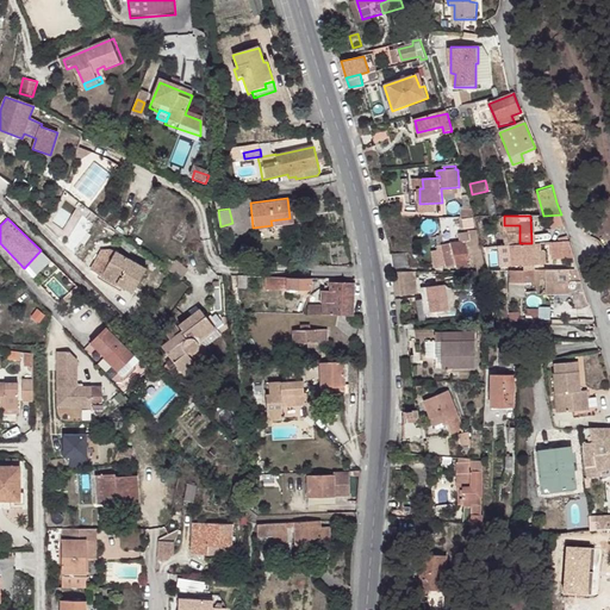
[(490,272),(479,232),(461,235),(462,244),(443,247),(448,268),(456,266),(458,271),(474,268),(478,267),(479,273),(490,272)]
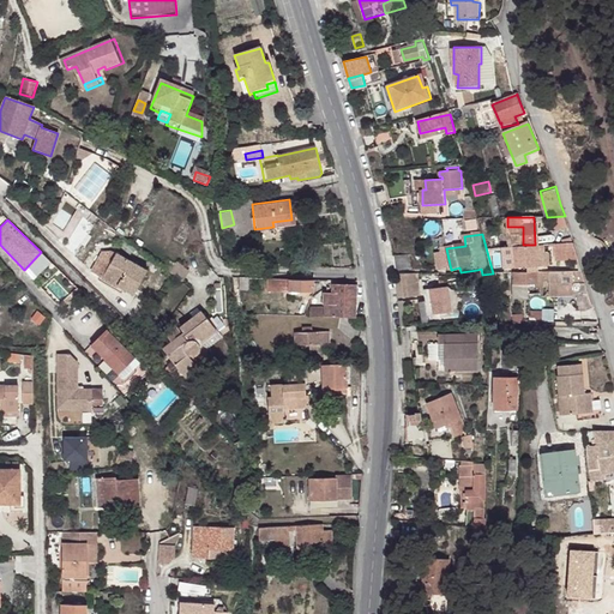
[(575,240),(553,241),(554,259),(576,258),(575,240)]
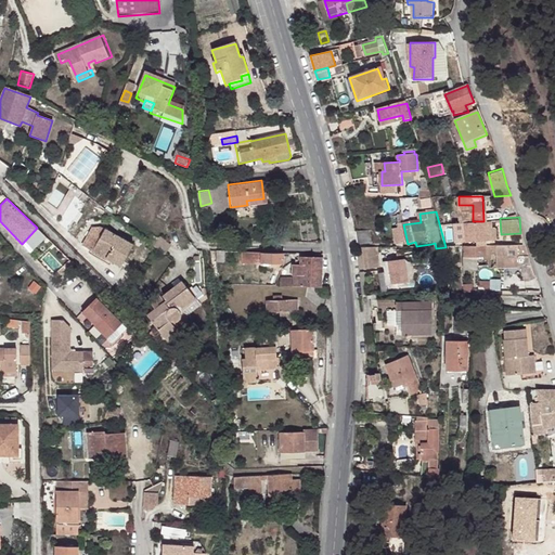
[(492,220),(483,221),(473,221),(464,222),(466,243),(474,243),(474,247),(486,246),(485,242),(498,241),(498,229),(493,229),(492,220)]
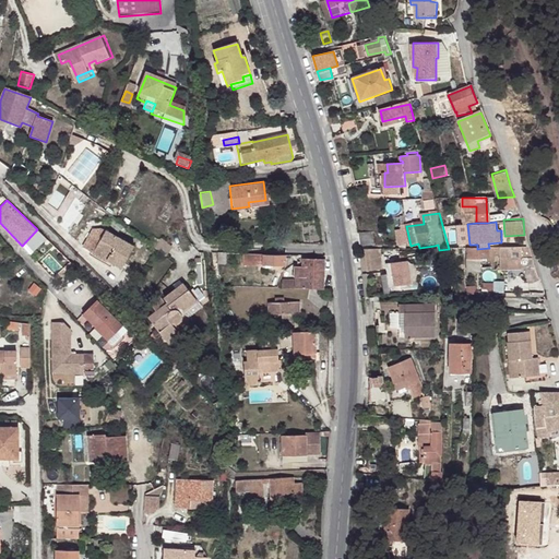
[(132,246),(104,230),(99,228),(92,230),(81,250),(91,254),(92,253),(106,261),(108,259),(113,262),(113,263),(120,268),(132,246)]
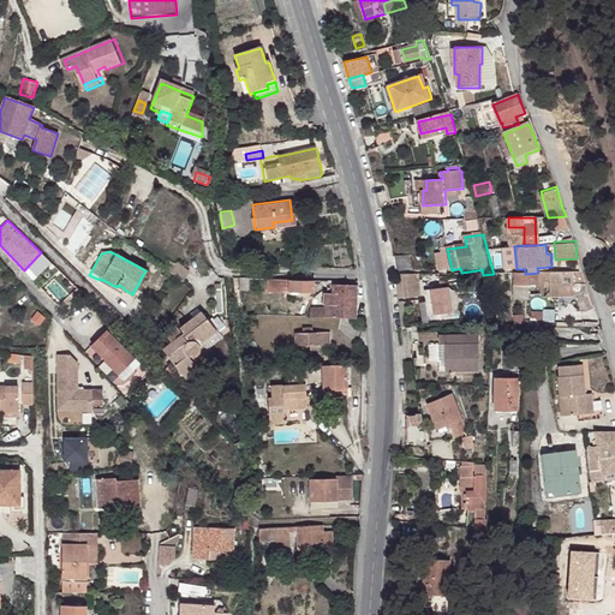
[(583,273),(538,273),(525,274),(509,274),(509,279),(513,279),(514,293),(521,293),(521,287),(538,286),(538,284),(549,284),(550,297),(574,296),(574,284),(585,284),(583,273)]
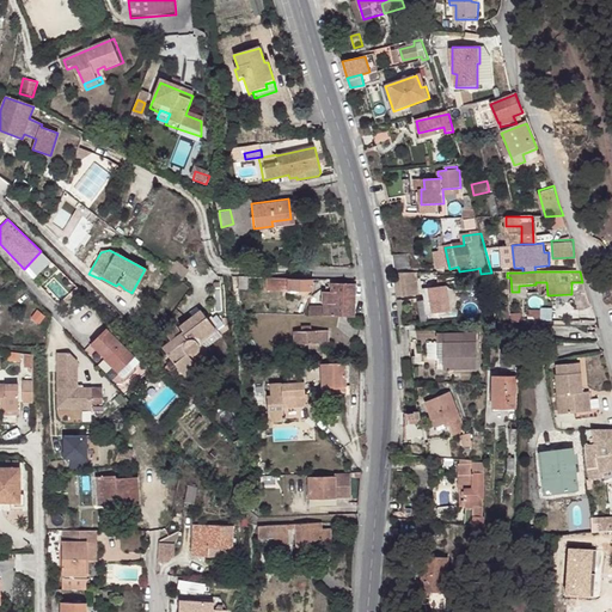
[(234,276),(237,288),(246,288),(245,277),(234,276)]
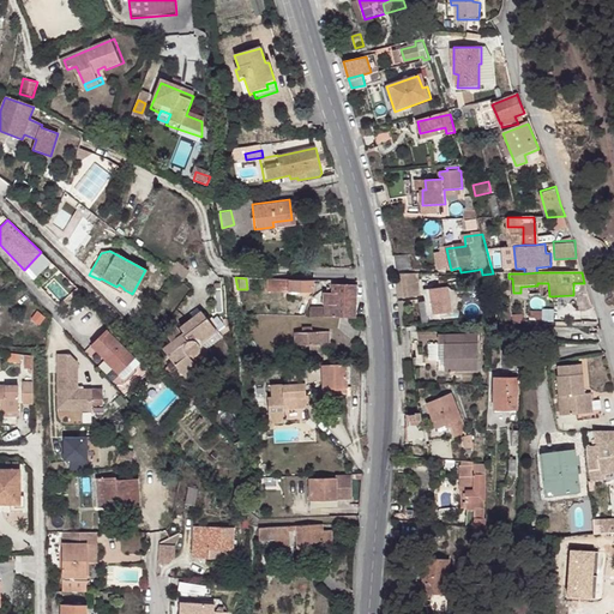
[(309,280),(265,278),(265,292),(309,293),(309,280)]
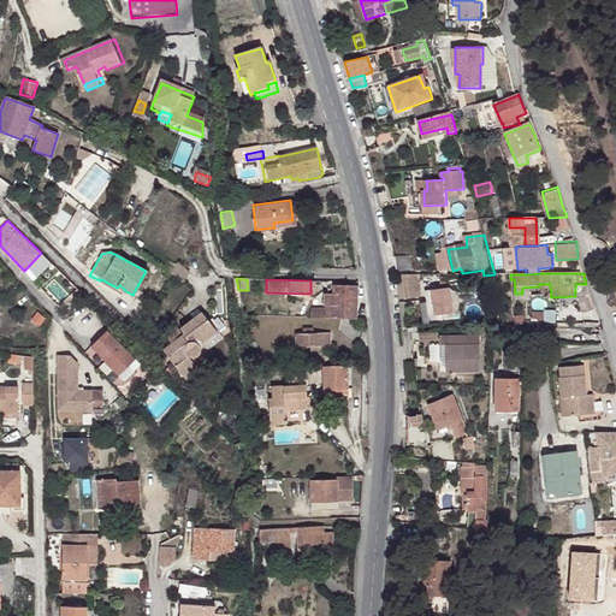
[(424,280),(406,282),(402,282),(403,298),(408,298),(427,297),(428,304),(424,306),(427,326),(456,323),(450,290),(426,294),(424,280)]
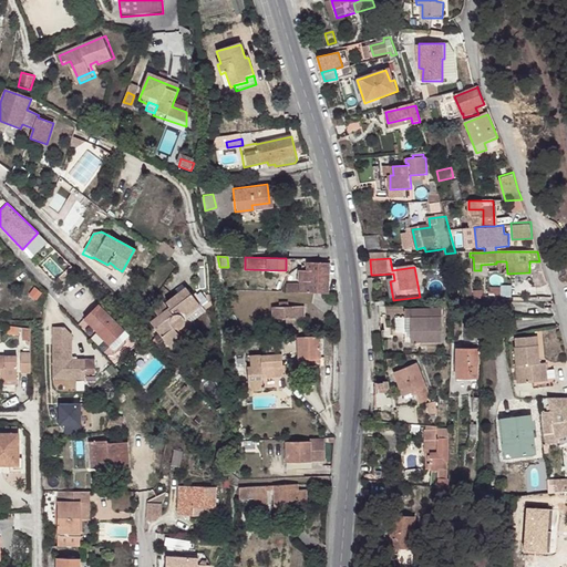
[(306,292),(328,294),(328,264),(306,263),(306,271),(298,270),(299,281),(302,281),(302,285),(285,284),(286,291),(306,292)]
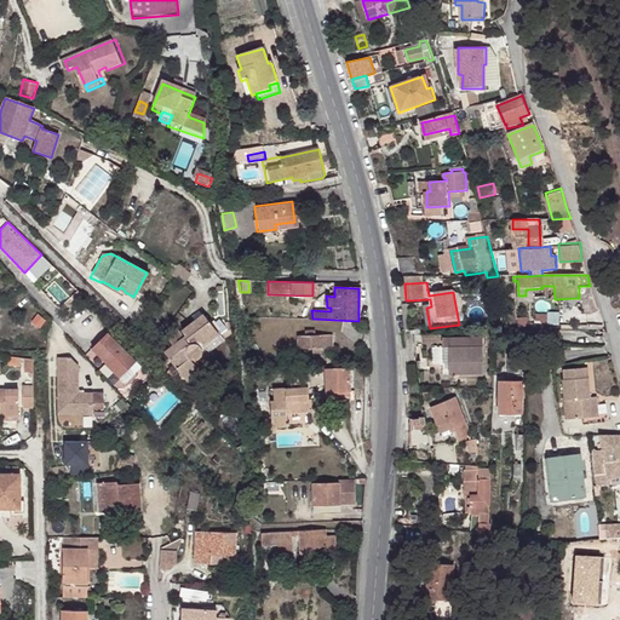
[(412,304),(403,304),(406,329),(414,328),(412,304)]
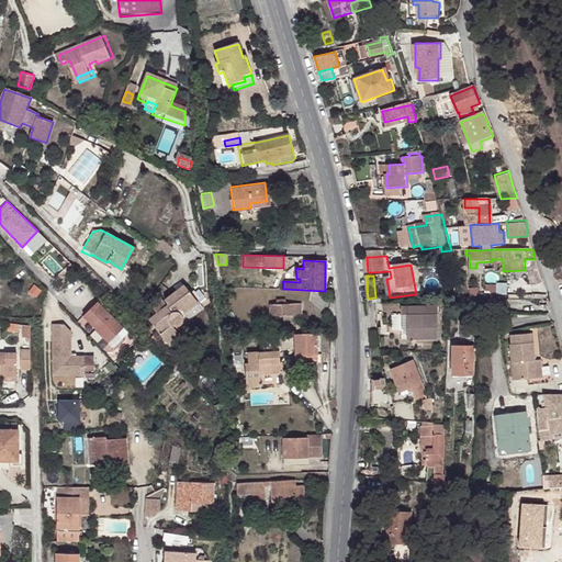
[(467,282),(459,283),(462,296),(470,294),(467,282)]
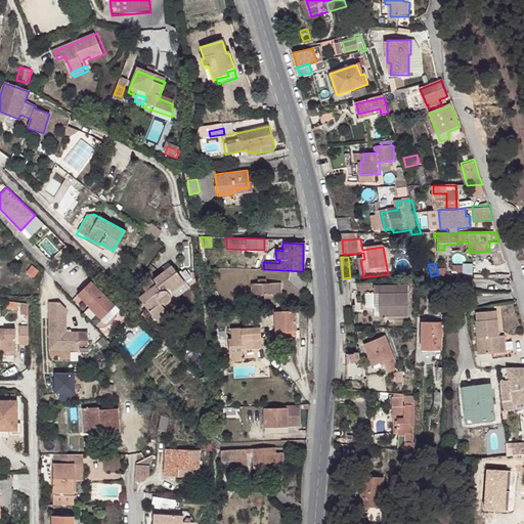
[(172,290),(184,279),(171,264),(154,278),(158,284),(157,285),(149,276),(141,282),(148,292),(141,297),(160,319),(170,311),(164,304),(167,302),(169,300),(171,297),(172,293),(172,290)]
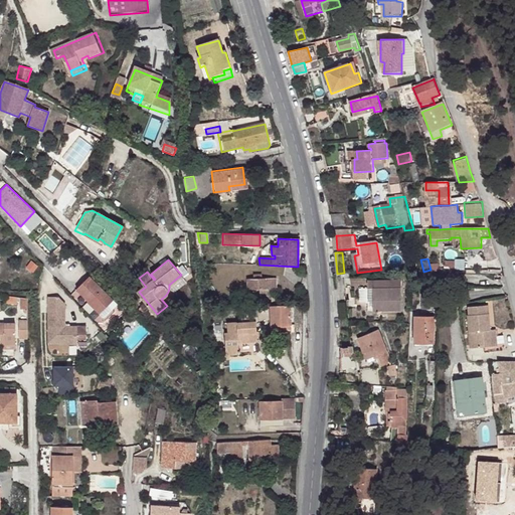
[(98,311),(113,298),(89,273),(75,286),(88,298),(87,300),(98,311)]
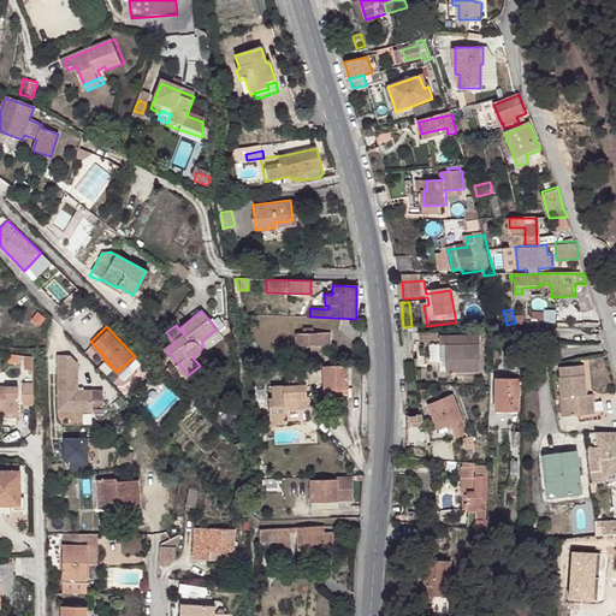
[(200,366),(188,375),(193,381),(211,366),(206,357),(207,356),(208,355),(211,351),(212,349),(211,344),(225,333),(219,327),(217,329),(202,341),(202,344),(201,349),(199,353),(196,355),(193,357),(200,366)]
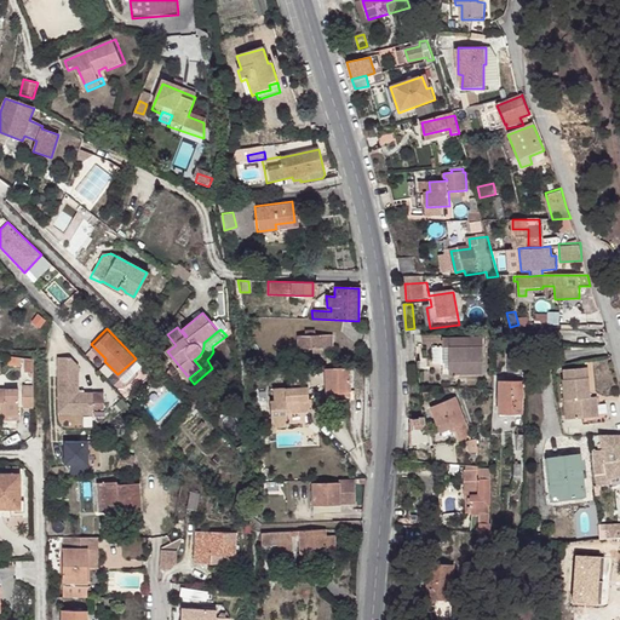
[(302,334),(297,334),(298,348),(310,348),(310,354),(322,354),(322,348),(329,348),(329,334),(313,334),(313,331),(303,331),(302,334)]
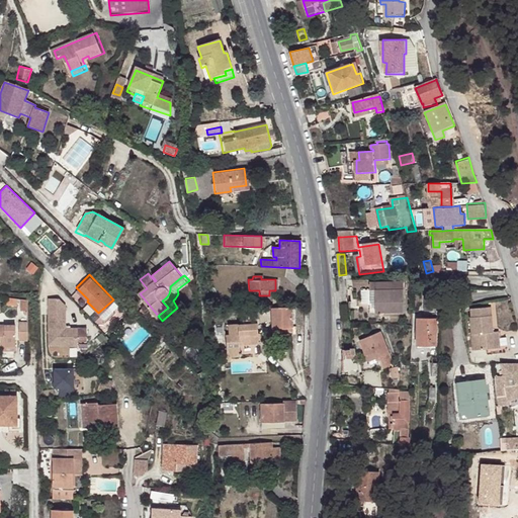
[(405,315),(406,281),(377,280),(377,282),(377,291),(372,291),(372,304),(377,304),(377,314),(405,315)]
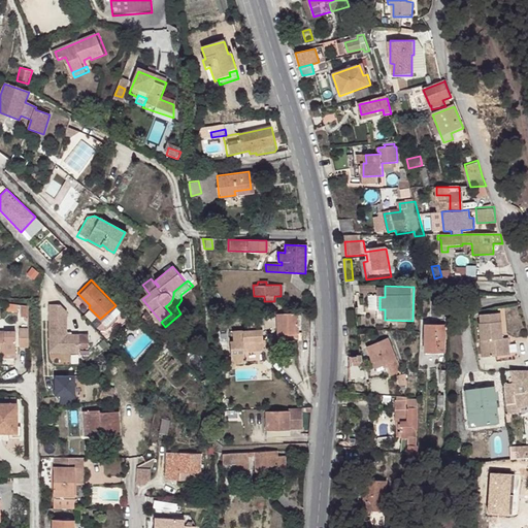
[(442,318),(442,302),(434,303),(433,318),(442,318)]
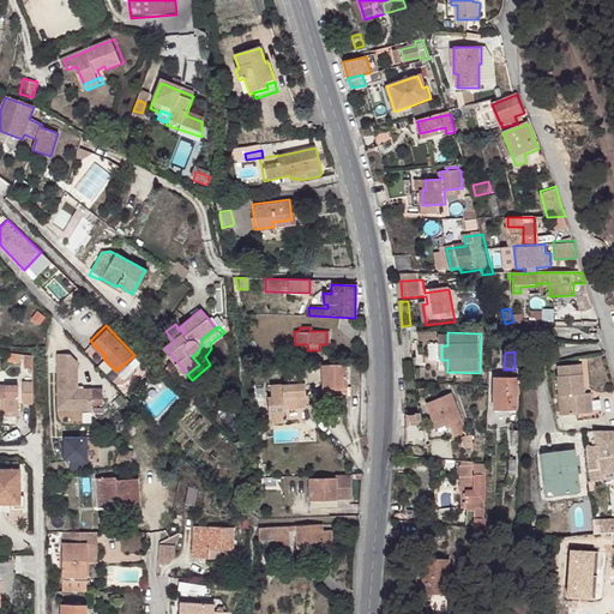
[(59,408),(72,408),(71,403),(91,403),(91,408),(110,408),(110,387),(78,389),(77,369),(78,360),(70,353),(56,353),(58,369),(59,408)]
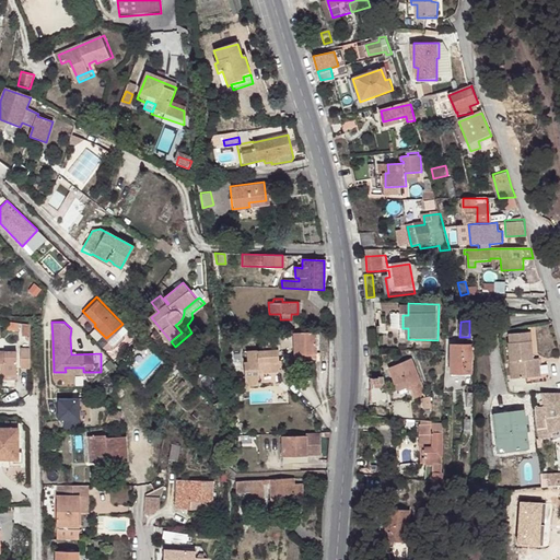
[(127,328),(123,324),(106,338),(112,343),(127,328)]
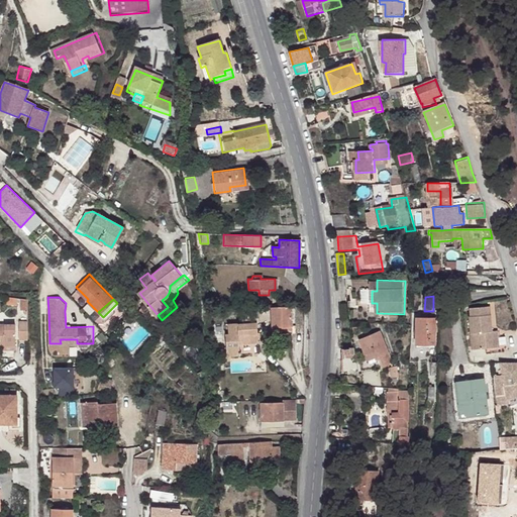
[(291,306),(270,307),(271,327),(292,326),(291,306)]
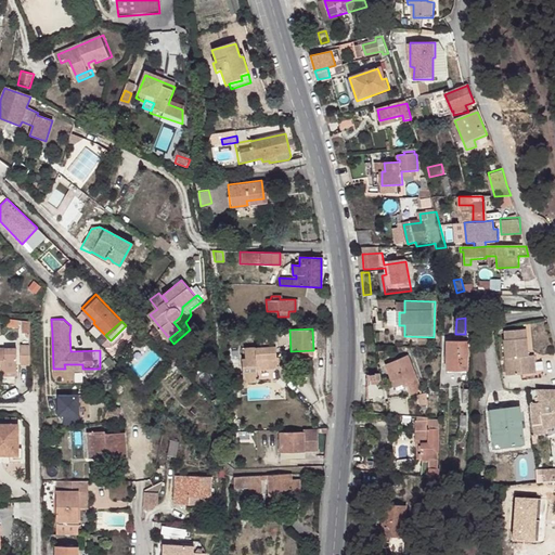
[(524,330),(503,332),(505,375),(523,374),(520,359),(529,358),(527,338),(525,339),(524,330)]
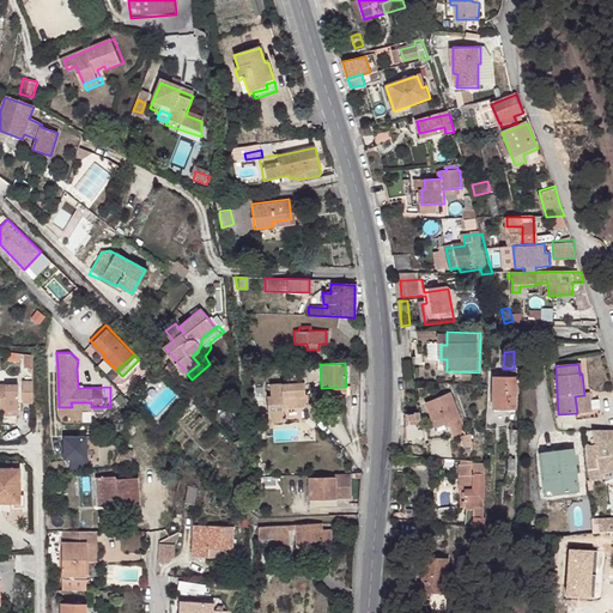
[(266,395),(268,424),(285,423),(284,408),(284,405),(296,405),(296,398),(308,396),(305,372),(286,374),(286,382),(269,383),(271,395),(266,395)]
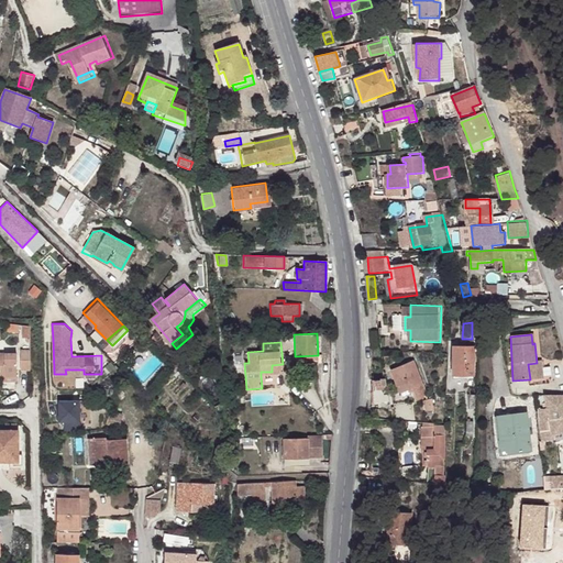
[(475,377),(476,348),(455,349),(454,378),(475,377)]
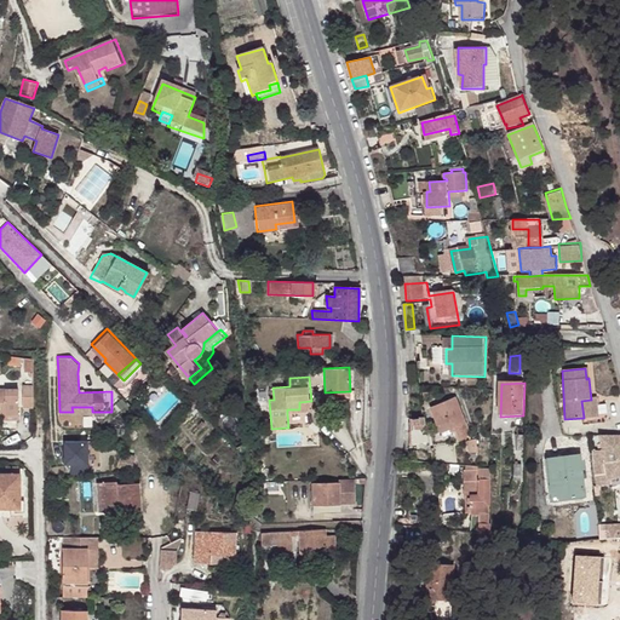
[(34,407),(34,386),(23,386),(23,408),(34,407)]
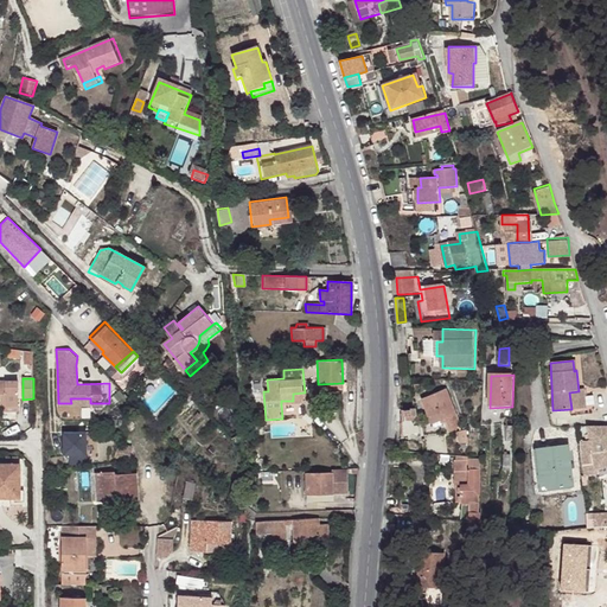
[(0,406),(0,407),(18,406),(18,381),(0,381),(0,406)]
